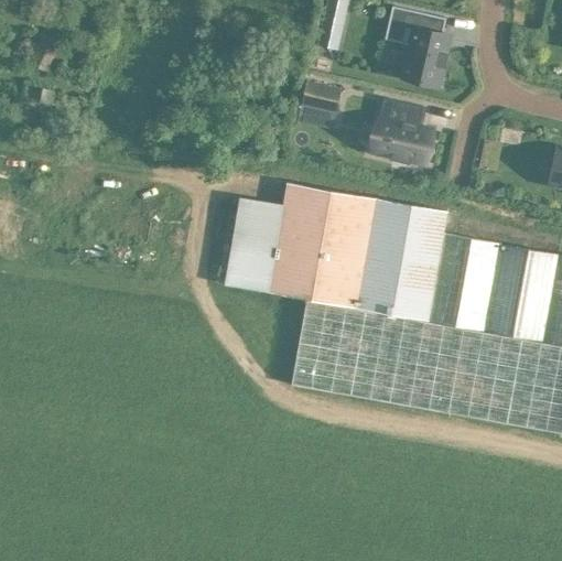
[(336,51),(347,0),(328,0),(319,46),(336,51)]
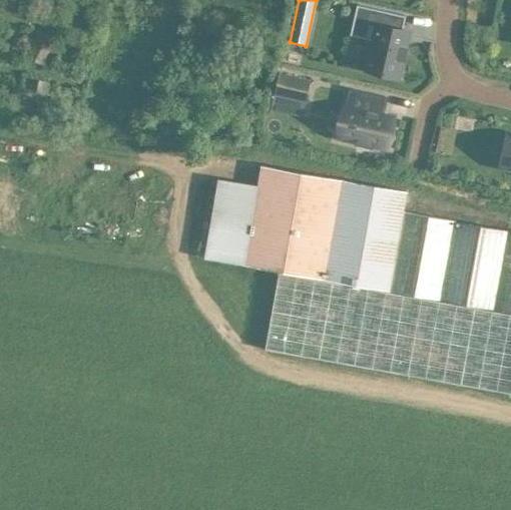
[(356,21),(352,37),(374,42),(367,72),(399,79),(403,61),(405,61),(408,49),(406,48),(409,32),(403,31),(406,17),(358,6),(354,21),(356,21)]
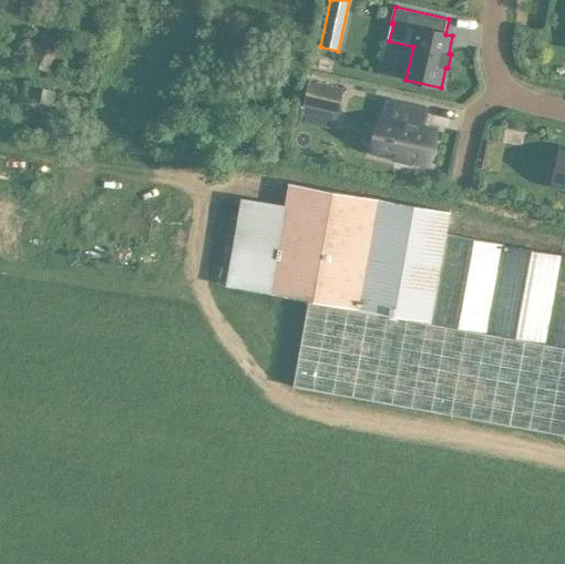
[(104,22),(106,12),(94,10),(92,20),(104,22)]
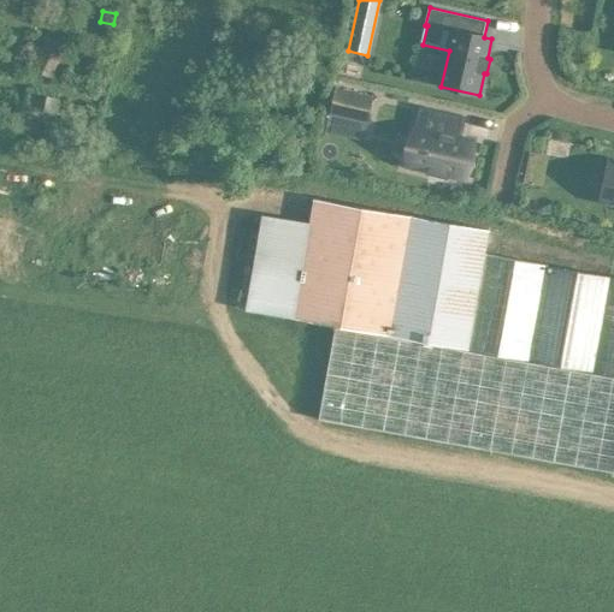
[(31,70),(54,79),(65,52),(43,43),(31,70)]
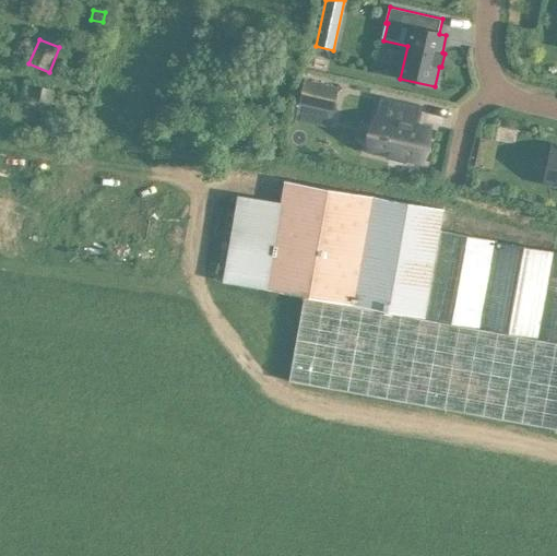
[(334,111),(339,92),(304,84),(299,104),(334,111)]
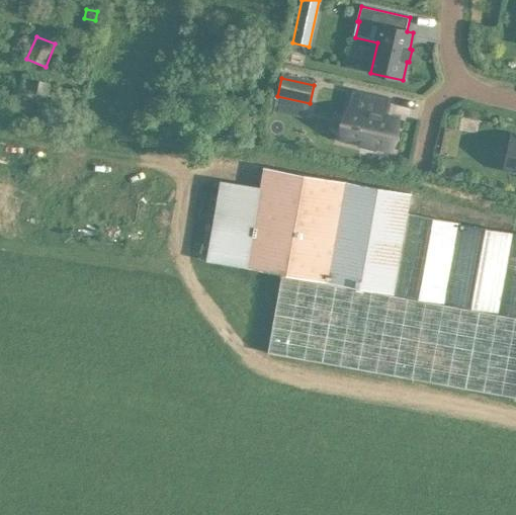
[(51,86),(39,83),(36,97),(24,94),(22,101),(46,107),(51,86)]
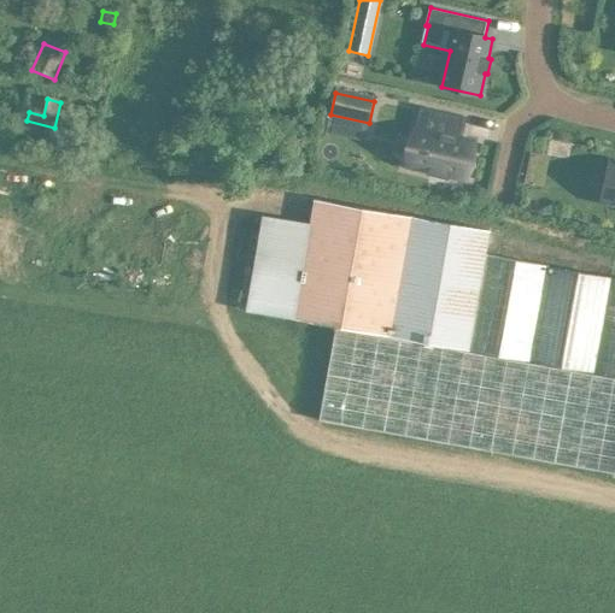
[(86,107),(72,106),(70,118),(83,119),(86,107)]
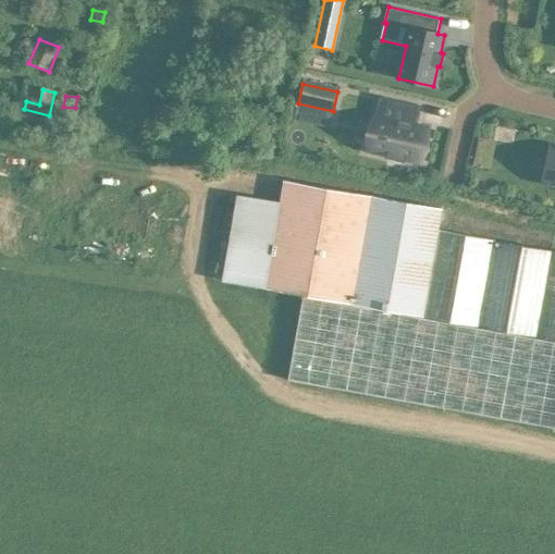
[(412,164),(419,134),(408,131),(412,112),(370,102),(366,124),(370,124),(365,154),(412,164)]
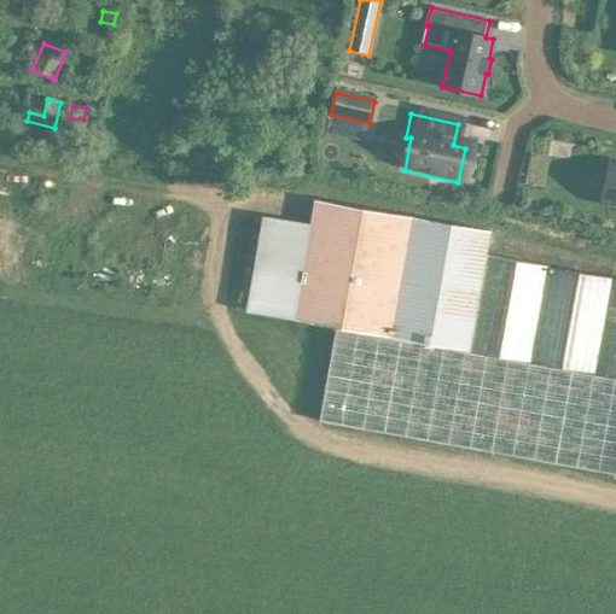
[(532,151),(529,159),(547,164),(550,155),(532,151)]
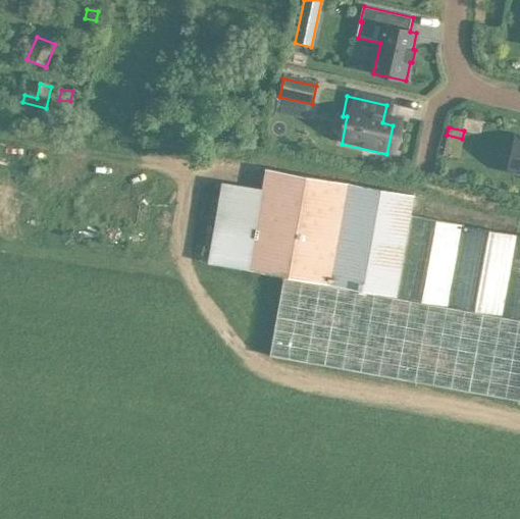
[(519,140),(516,139),(509,170),(519,172),(519,140)]
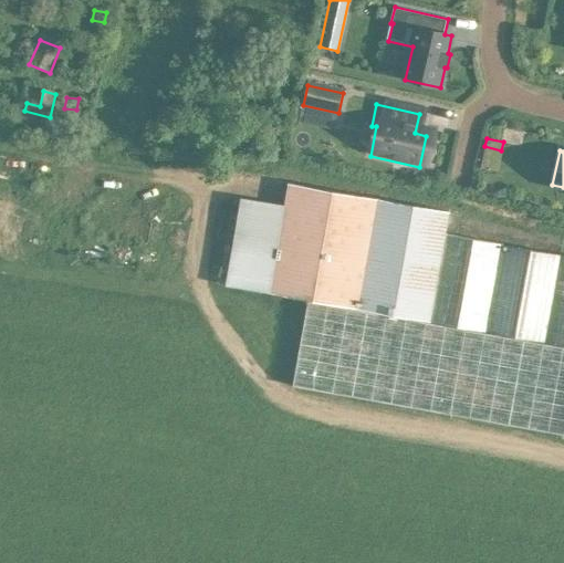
[(277,295),(305,301),(358,310),(377,200),(286,184),(268,293),(277,295)]
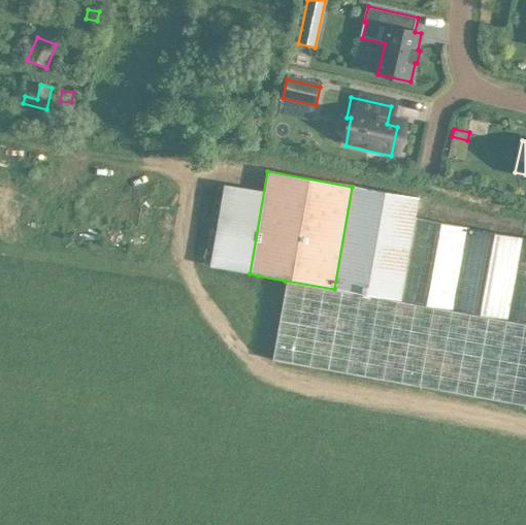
[(387,298),(402,301),(417,220),(420,198),(352,187),(334,289),(387,298)]
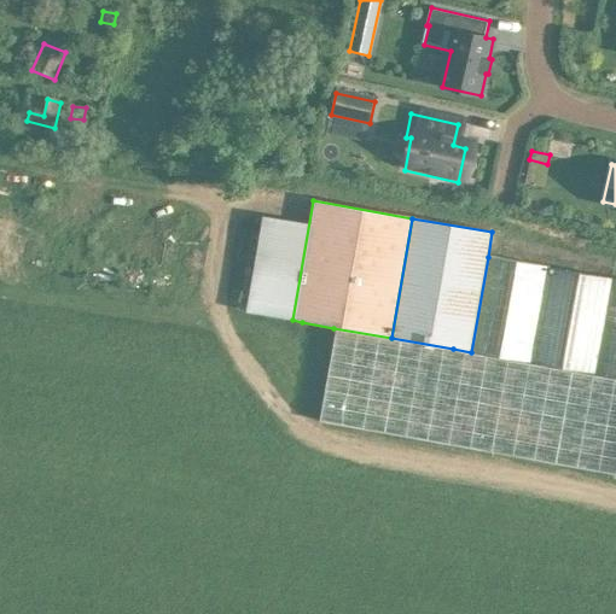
[(471,352),(470,352),(615,379),(615,280),(488,257),(471,352)]
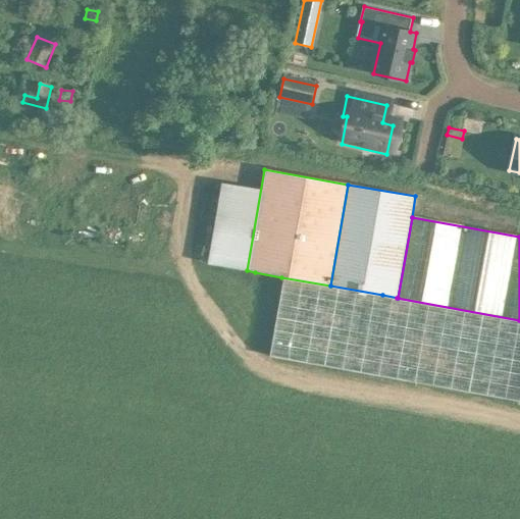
[(519,320),(397,298),(330,286),(281,277),(267,356),(519,402),(519,320)]
